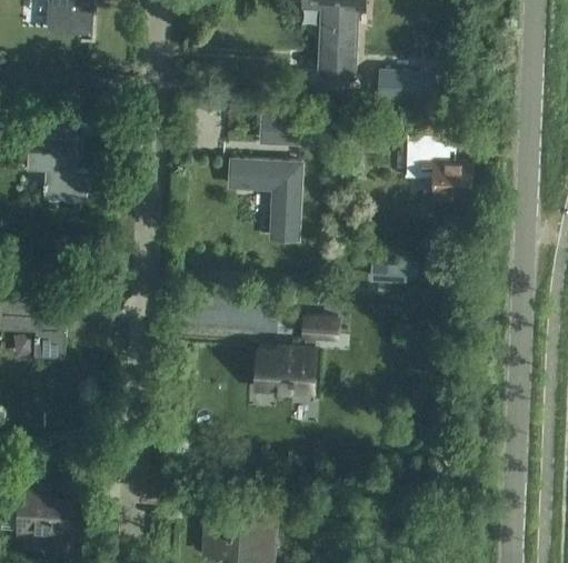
[(90,33),(91,0),(49,0),(48,32),(90,33)]
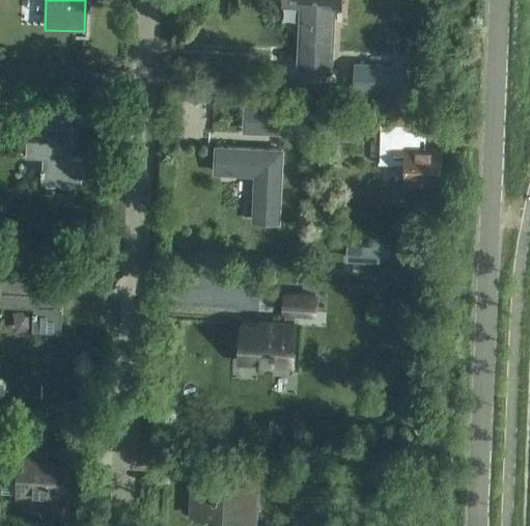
[(281,0),(282,7),(301,8),(298,68),(329,71),(332,9),(340,9),(340,0),(281,0)]
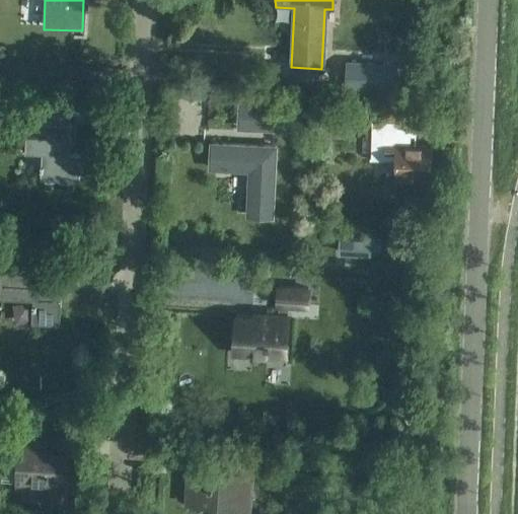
[(292,129),(293,111),(240,107),(239,131),(273,133),(273,129),(292,129)]
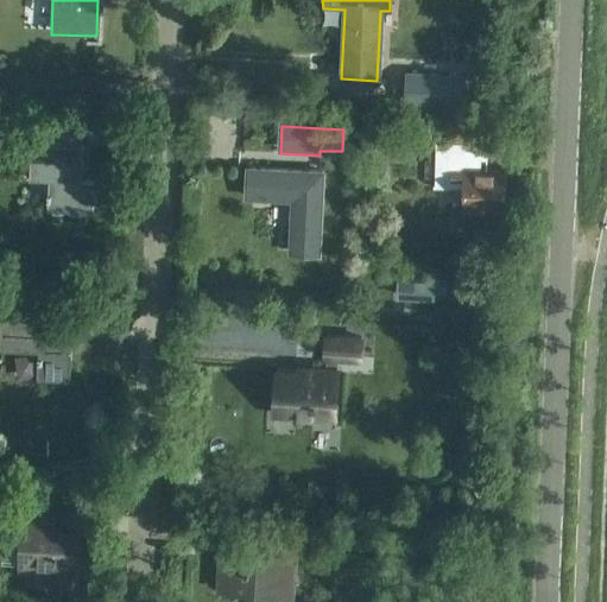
[(92,217),(93,187),(81,185),(83,151),(80,151),(81,128),(50,127),(49,150),(30,149),(27,185),(48,187),(46,215),(92,217)]
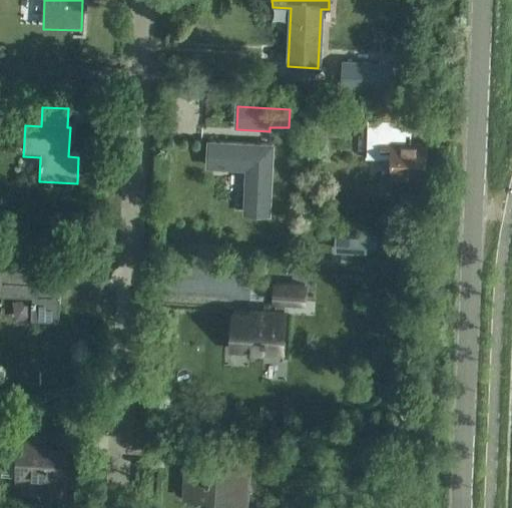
[(390,161),(389,181),(408,182),(408,174),(426,175),(427,148),(411,148),(412,124),(368,122),(366,160),(390,161)]
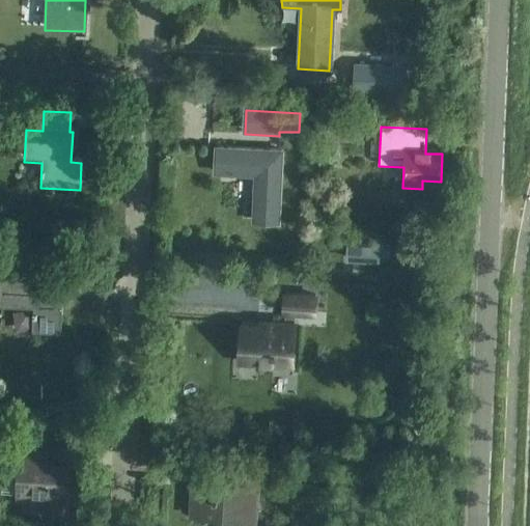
[(278,210),(281,156),(230,153),(229,177),(255,178),(254,209),(278,210)]
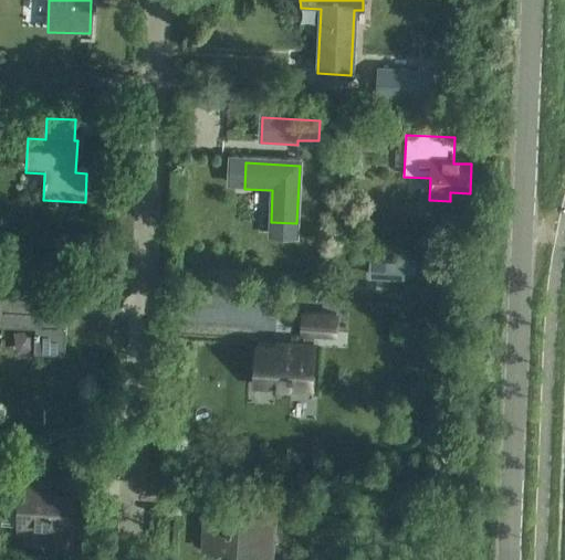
[(405,266),(369,264),(368,281),(404,282),(405,266)]
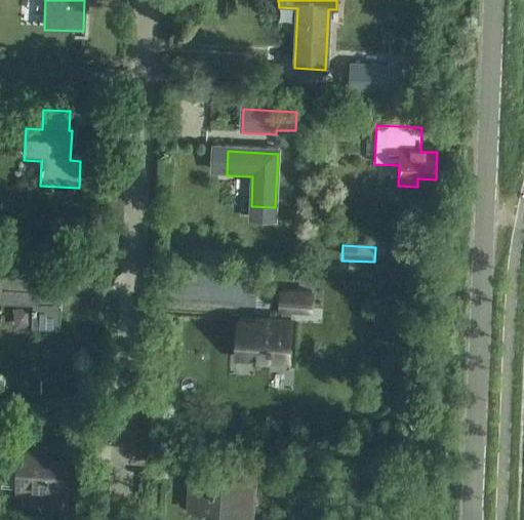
[(70,291),(71,276),(0,272),(0,306),(32,308),(31,331),(59,332),(62,291),(70,291)]
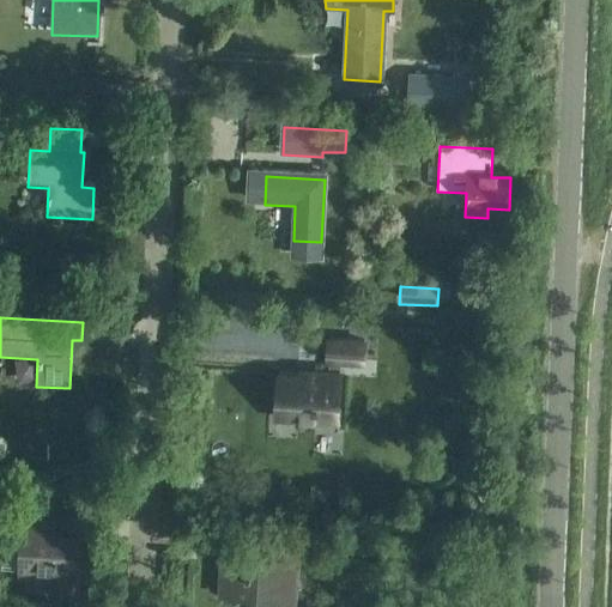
[(279,378),(277,416),(298,417),(297,430),(317,431),(317,425),(337,426),(340,378),(350,380),(351,366),(362,366),(363,346),(328,345),(327,365),(329,365),(328,376),(316,376),(316,380),(279,378)]
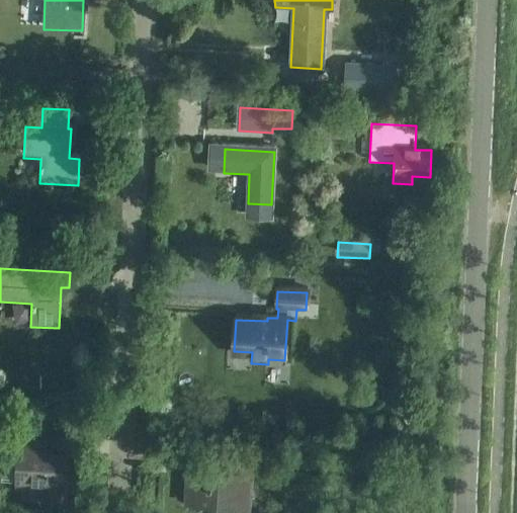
[(61,511),(64,460),(37,458),(38,445),(8,443),(7,458),(17,459),(15,489),(44,490),(42,510),(61,511)]
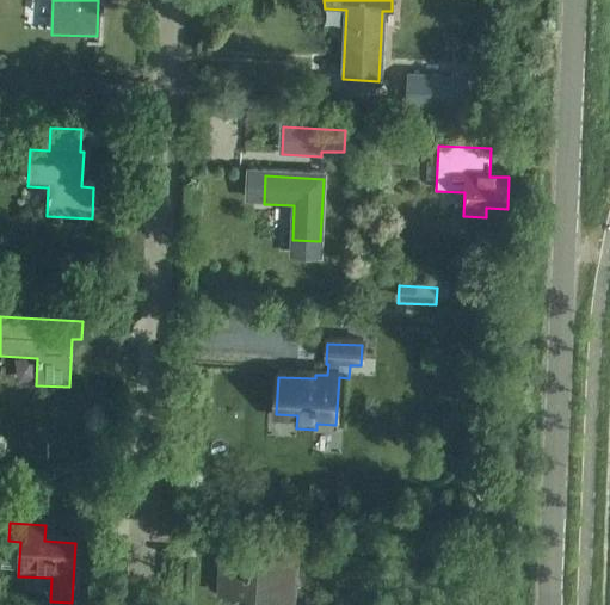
[(290,604),(294,563),(302,565),(303,548),(272,547),(271,561),(222,559),(220,598),(259,600),(259,604),(290,604)]
